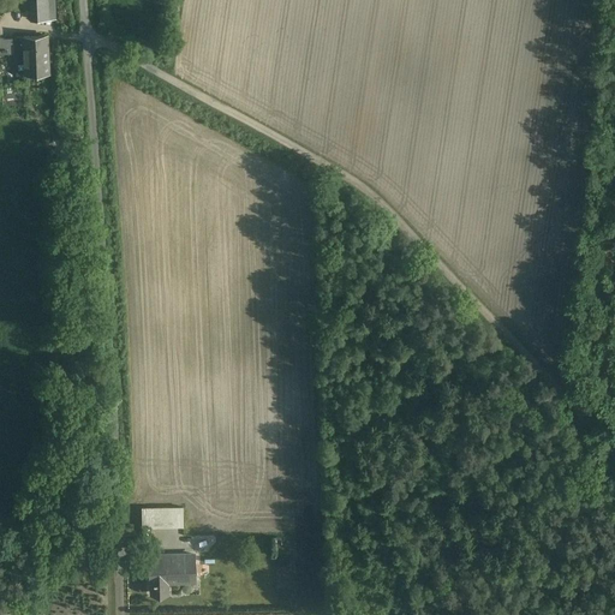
[(30,0),(31,19),(55,18),(54,0),(30,0)]
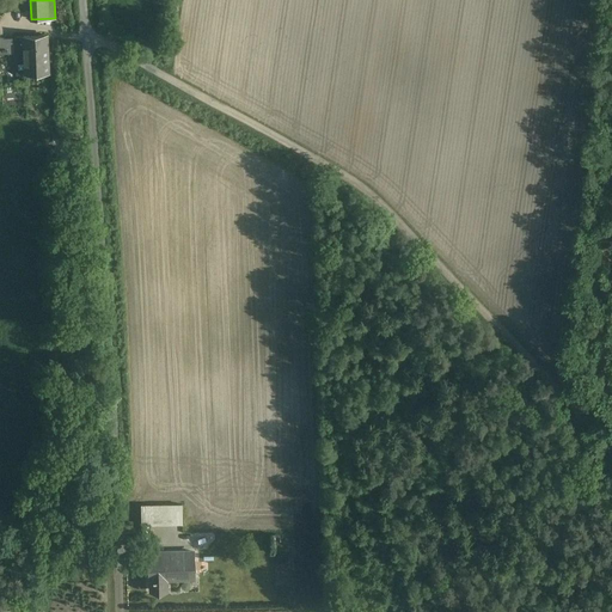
[(47,35),(24,36),(24,53),(25,74),(48,73),(47,35)]
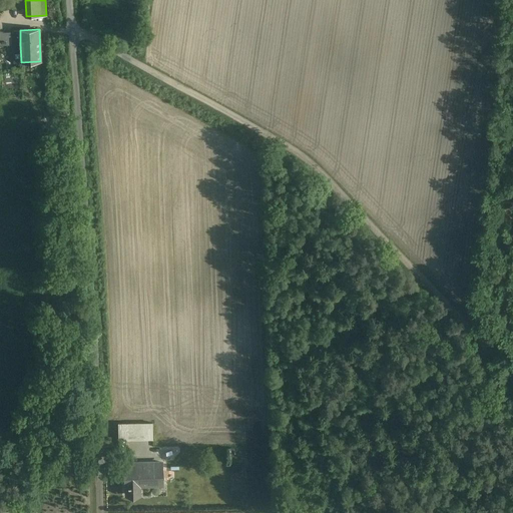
[(20,30),(12,31),(13,44),(20,44),(20,30)]
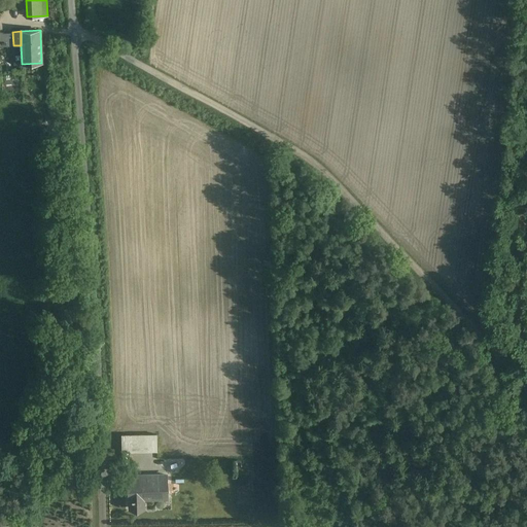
[(10,32),(0,32),(0,45),(11,46),(10,32)]
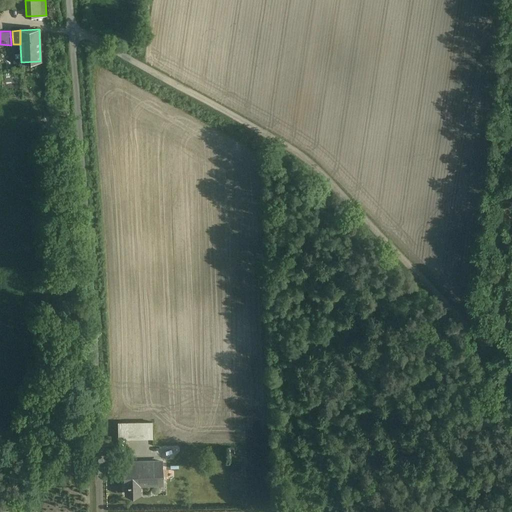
[(20,44),(13,44),(14,62),(21,62),(20,44)]
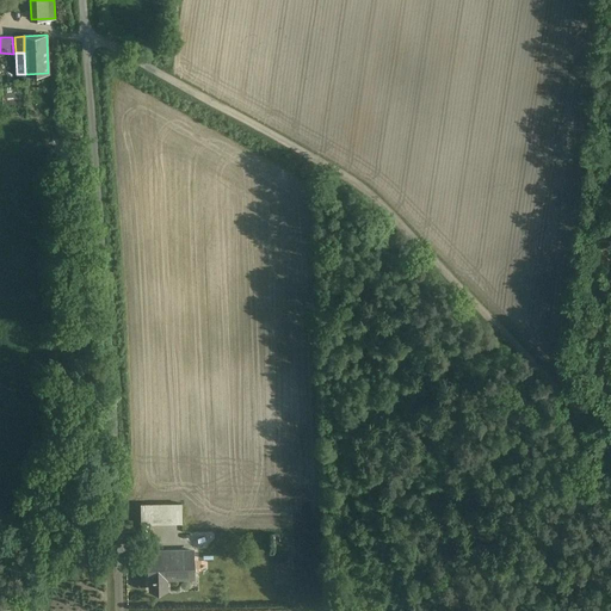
[(181,505),(150,505),(150,524),(181,523),(181,505)]
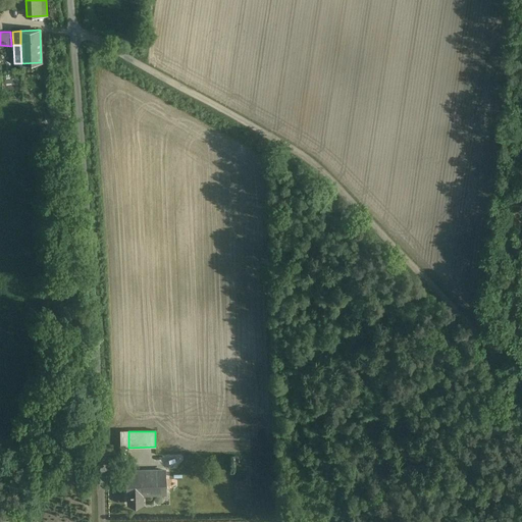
[(164,471),(127,472),(128,504),(142,503),(142,493),(164,493),(164,490),(164,471)]
